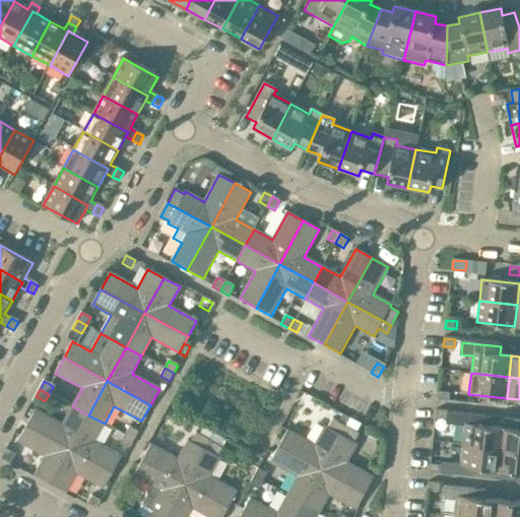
[(437,400),(449,402),(449,394),(438,393),(437,400)]
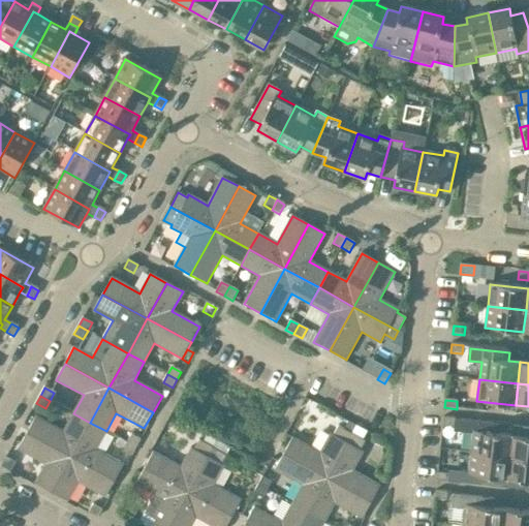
[(27,433),(70,457),(90,423),(73,413),(63,432),(35,416),(27,433)]
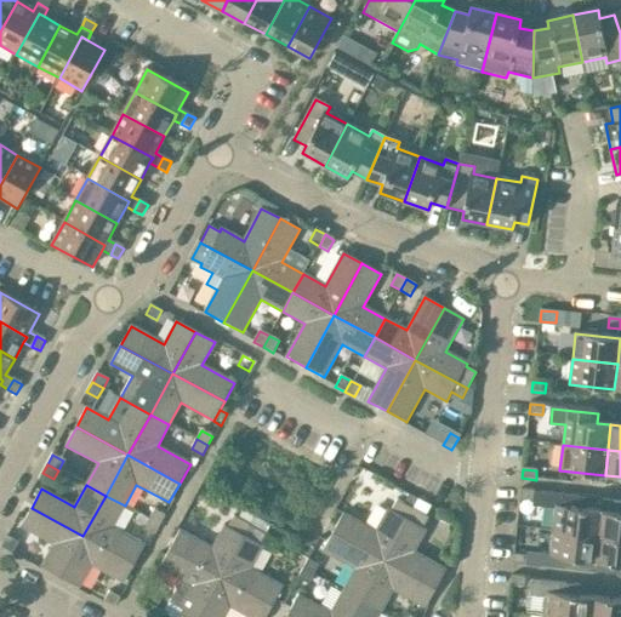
[(519,500),(534,502),(535,492),(520,490),(519,500)]
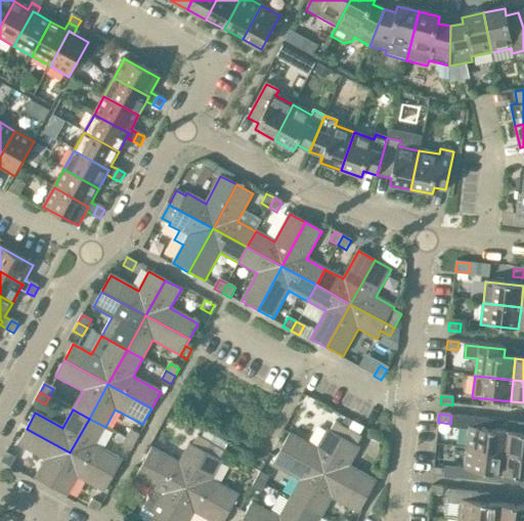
[(467,448),(505,453),(507,432),(494,430),(495,424),(489,423),(489,421),(456,418),(455,428),(469,430),(467,448)]
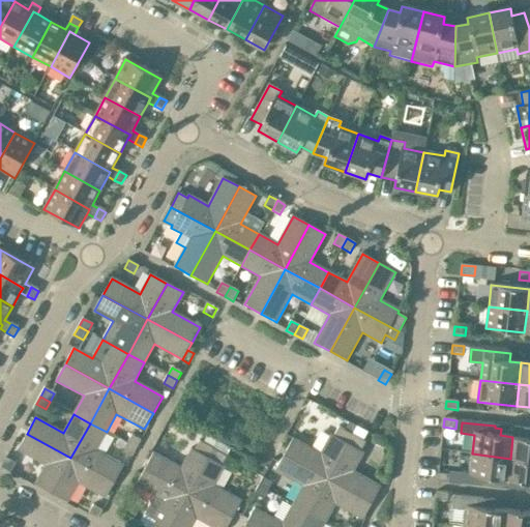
[(90,423),(70,458),(115,482),(124,466),(96,450),(107,432),(90,423)]
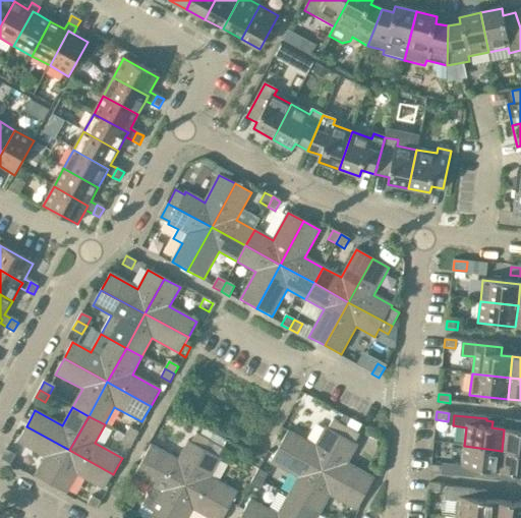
[(279,448),(323,471),(346,427),(333,420),(328,429),(326,427),(315,447),(288,432),(279,448)]
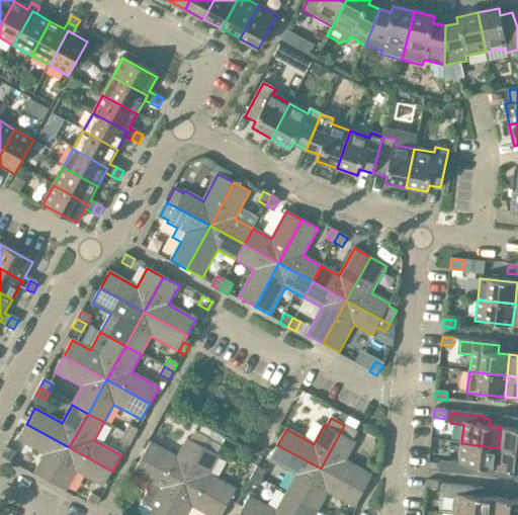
[(34,474),(51,483),(69,447),(26,424),(17,440),(45,455),(34,474)]
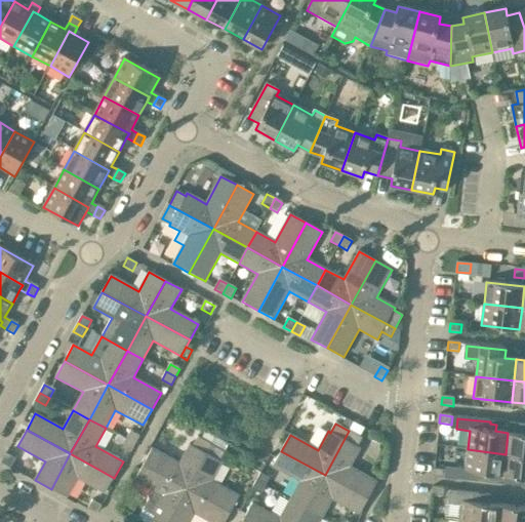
[(349,431),(325,475),(368,498),(377,483),(350,468),(360,448),(358,447),(362,439),(349,431)]
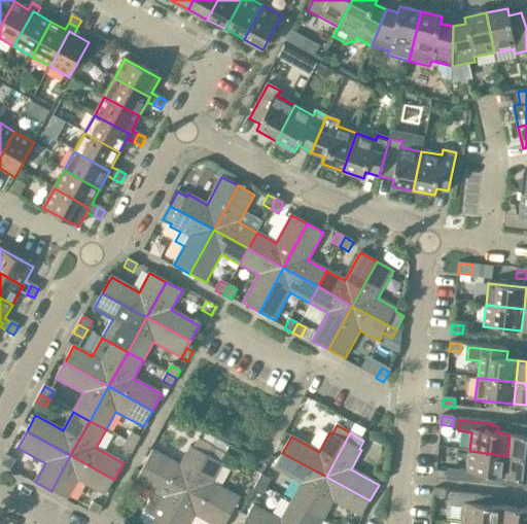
[(127,442),(136,447),(140,439),(131,433),(127,442)]
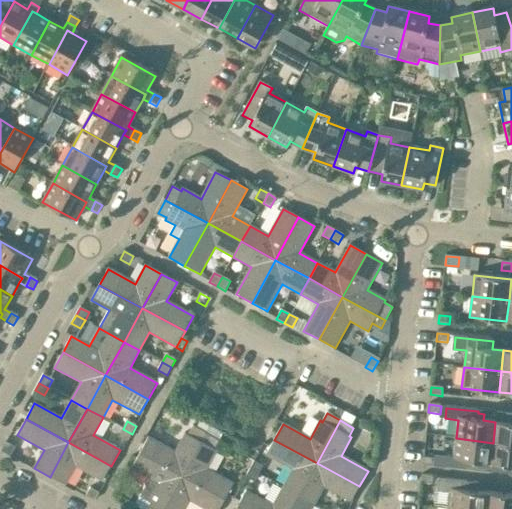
[(493,443),(511,444),(511,423),(495,422),(493,443)]
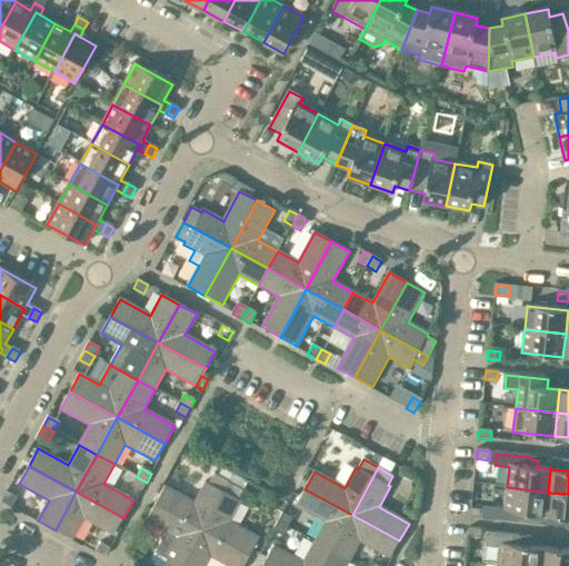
[(155,504),(202,530),(229,483),(213,475),(209,484),(206,483),(195,503),(165,487),(155,504)]
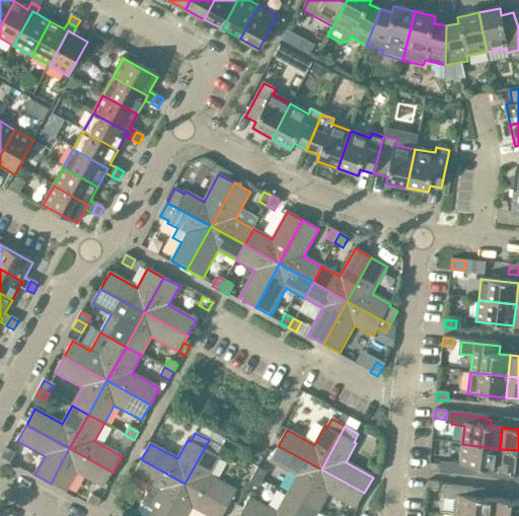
[(209,440),(184,484),(228,507),(236,491),(210,476),(220,457),(217,456),(226,440),(213,433),(209,440)]
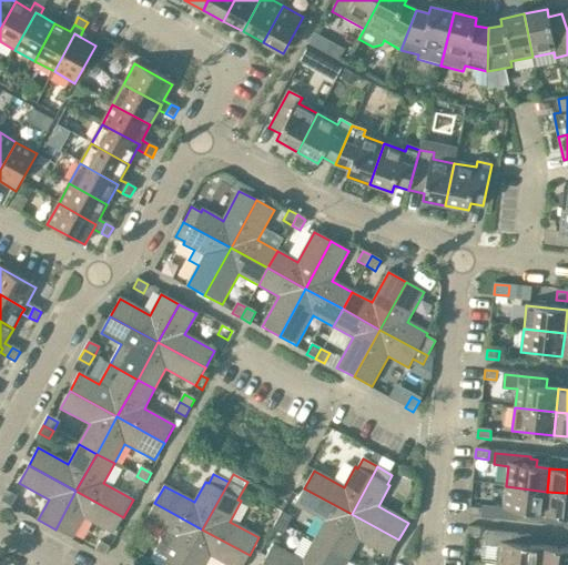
[(132,484),(142,490),(146,482),(137,476),(132,484)]
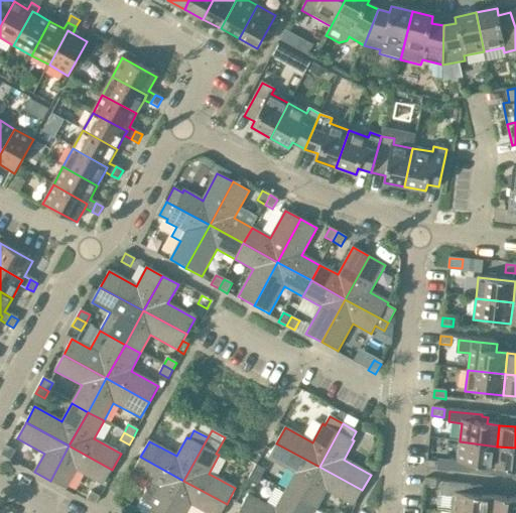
[(457,463),(495,467),(497,446),(460,441),(457,463)]
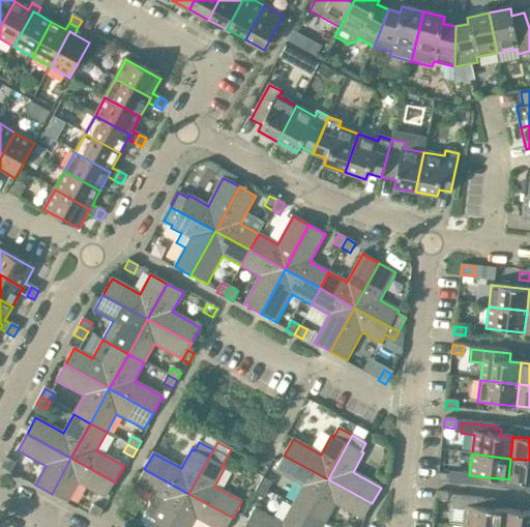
[(292,505),(308,515),(328,479),(284,456),(274,471),(302,487),(292,505)]
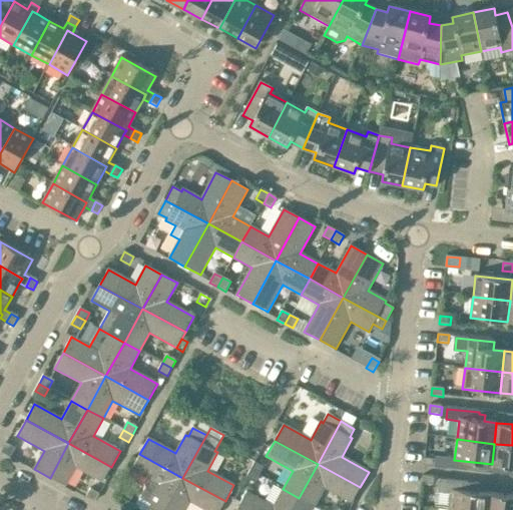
[(50,478),(65,486),(75,468),(102,483),(111,467),(68,443),(50,478)]
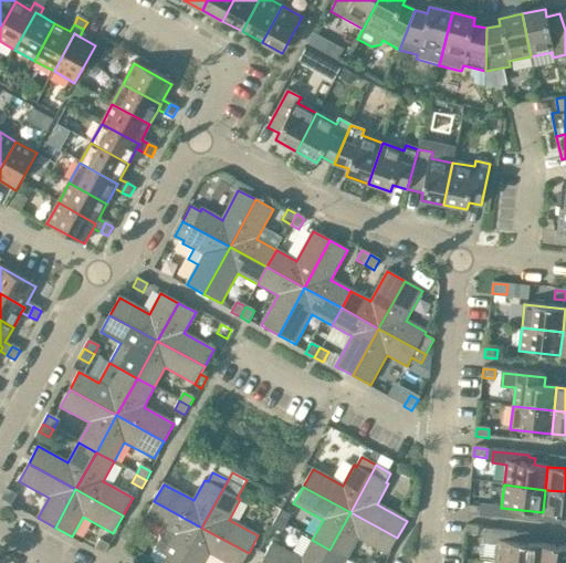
[(1,498),(12,503),(17,496),(7,490),(1,498)]
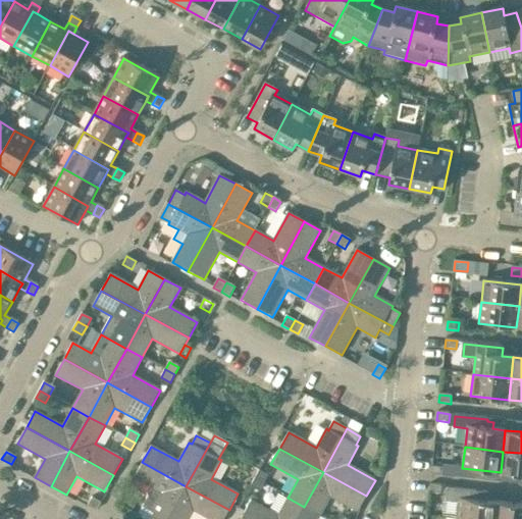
[(501,472),(521,474),(521,453),(503,452),(501,472)]
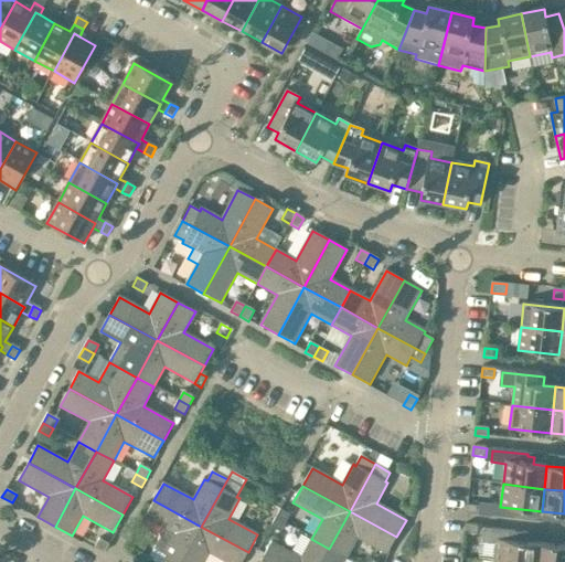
[(181,561),(201,527),(153,500),(145,518),(164,529),(153,550),(166,557),(162,561),(181,561)]
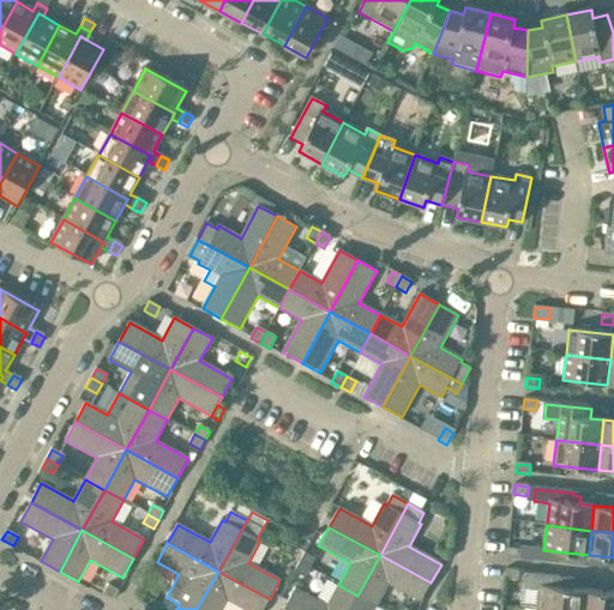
[(507,559),(521,560),(522,550),(507,549),(507,559)]
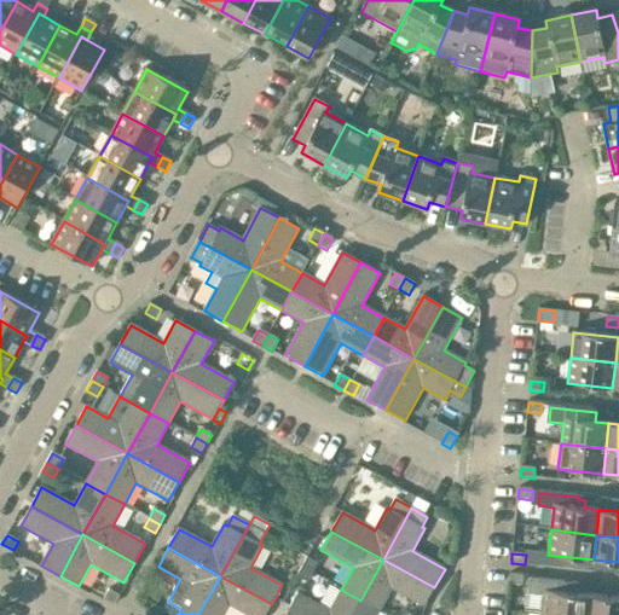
[(301,568),(312,574),(318,564),(307,558),(301,568)]
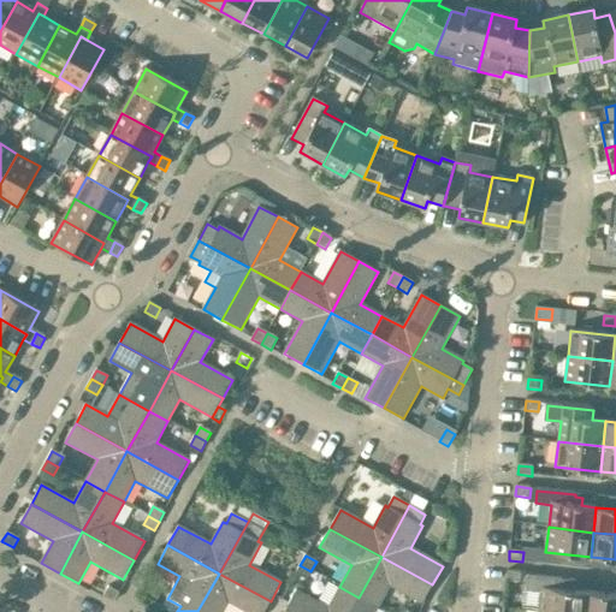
[(381,557),(359,598),(378,607),(390,586),(422,604),(432,584),(381,557)]
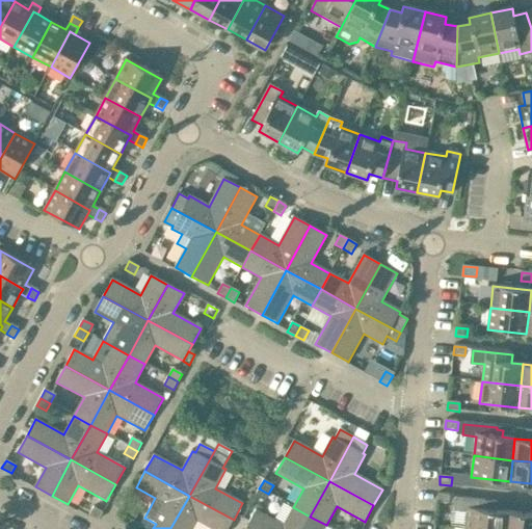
[(255,497),(264,502),(268,494),(259,488),(255,497)]
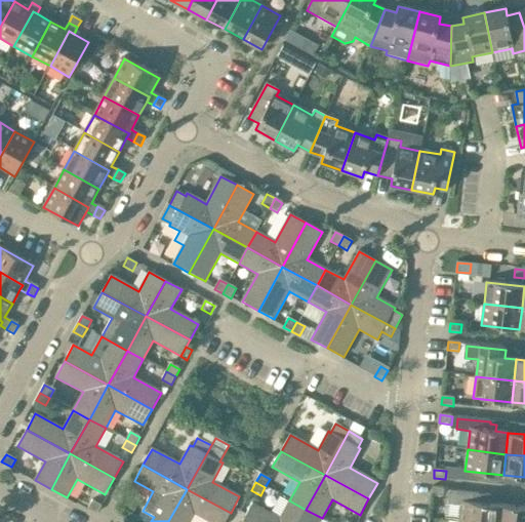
[(432,496),(443,497),(444,489),(432,488),(432,496)]
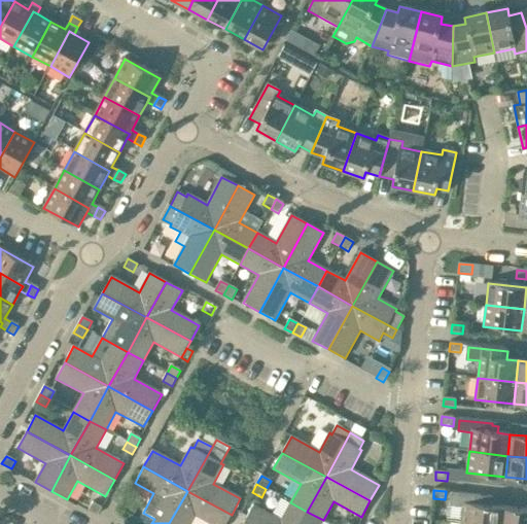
[(190,523),(195,516),(208,523),(226,523),(232,515),(187,491),(169,523),(190,523)]
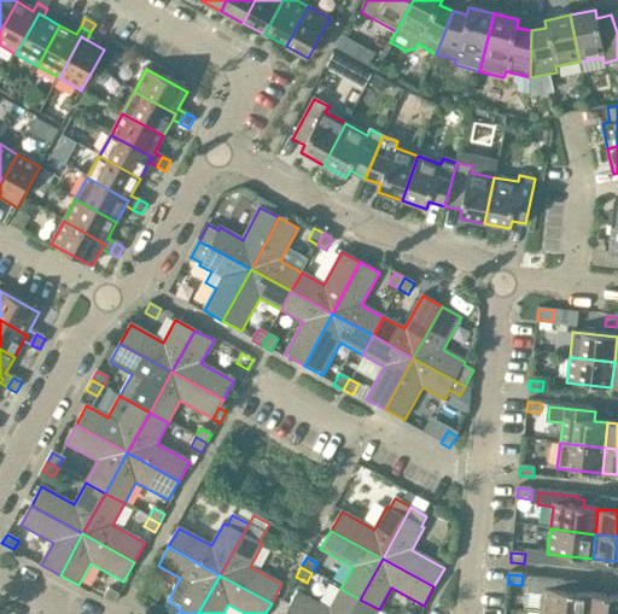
[(586,613),(588,595),(576,594),(577,584),(571,583),(570,585),(564,584),(564,583),(530,579),(529,591),(543,594),(541,613),(586,613)]
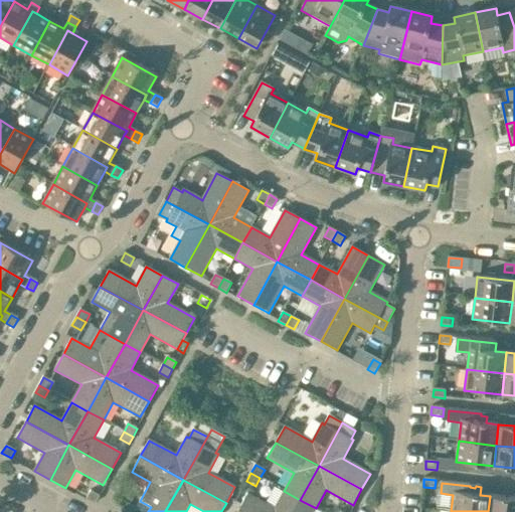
[(238,510),(240,511),(293,511),(300,500),(284,491),(275,509),(247,494),(238,510)]
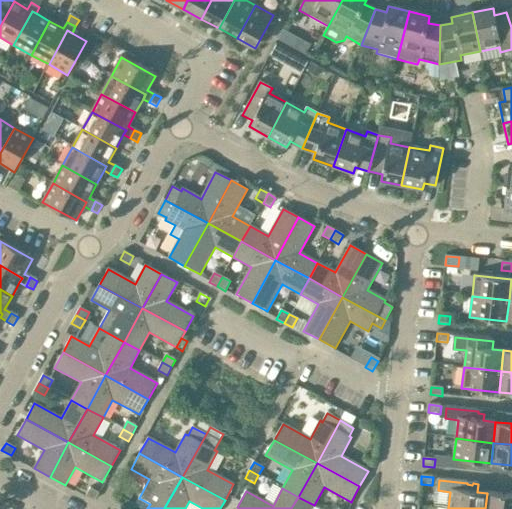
[(86,497),(95,502),(99,494),(90,489),(86,497)]
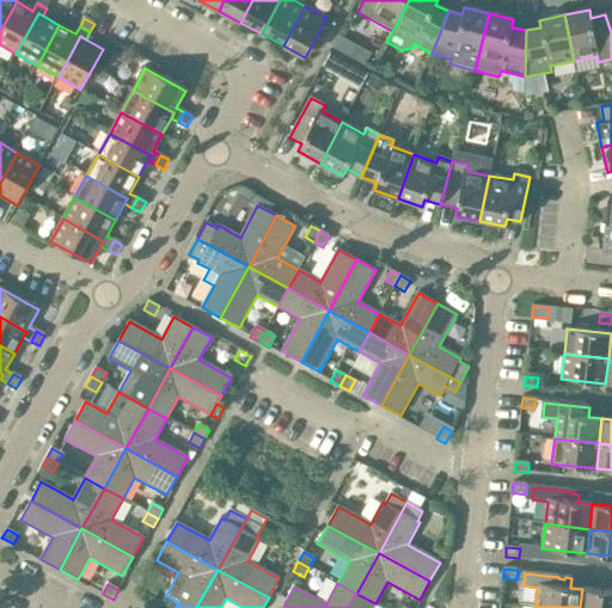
[(611,607),(611,591),(582,589),(580,607),(611,607)]
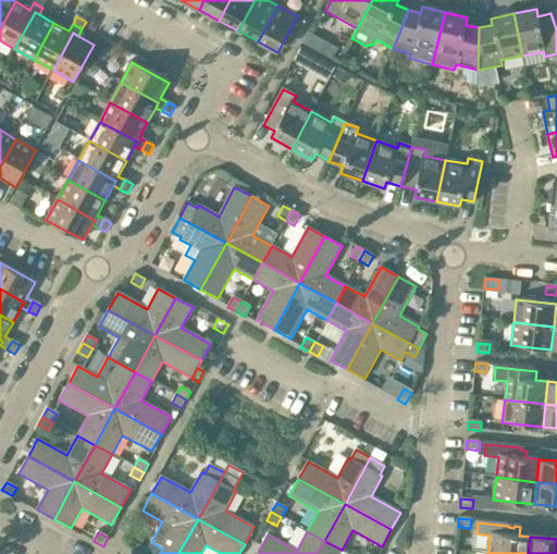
[(324,541),(317,553),(339,553),(342,550),(324,541)]
